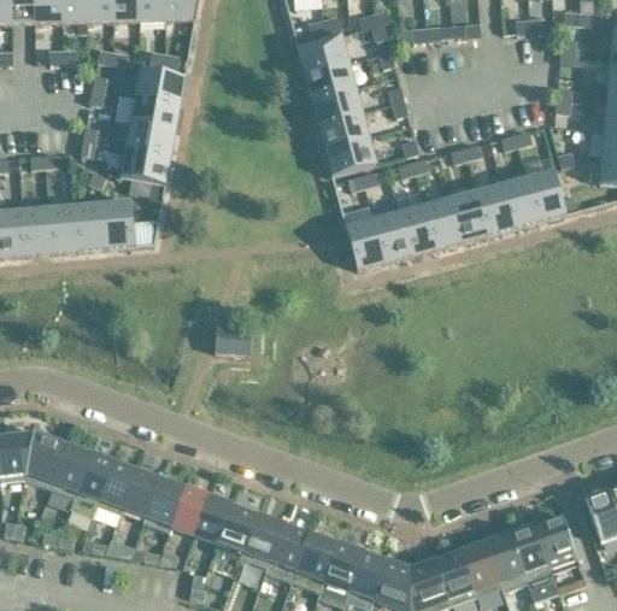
[(11,10),(10,0),(0,0),(0,24),(12,24),(12,10),(11,10)]
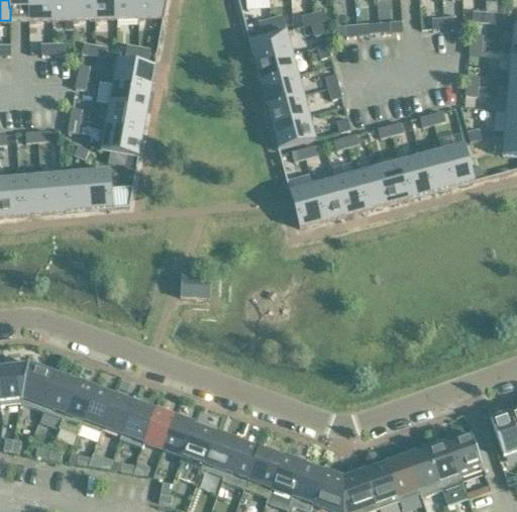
[(8,0),(9,8),(10,8),(10,20),(20,20),(29,20),(28,0),(8,0)]
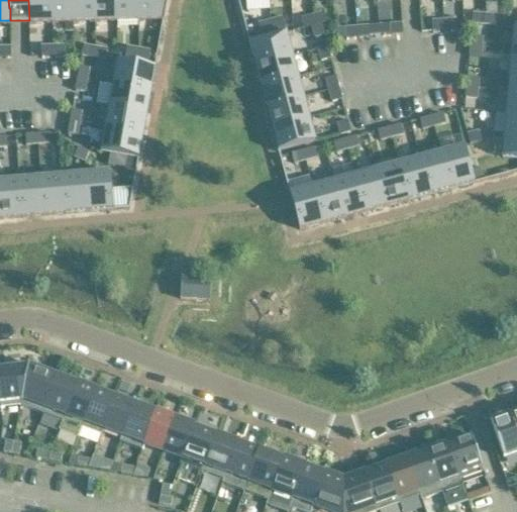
[(53,20),(52,0),(28,0),(29,20),(53,20)]
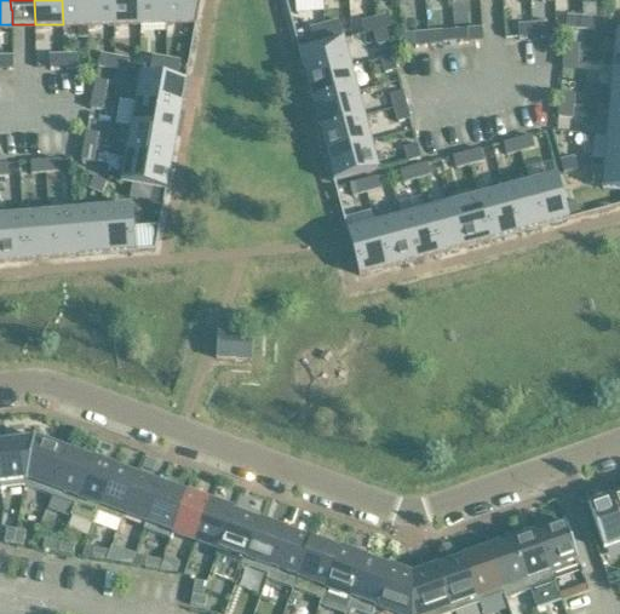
[(89,23),(87,0),(62,0),(63,24),(87,23),(89,23)]
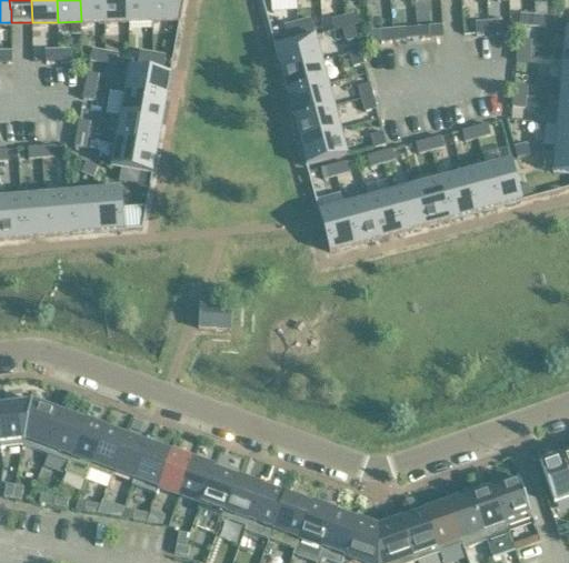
[(105,21),(103,0),(80,0),(81,21),(105,21)]
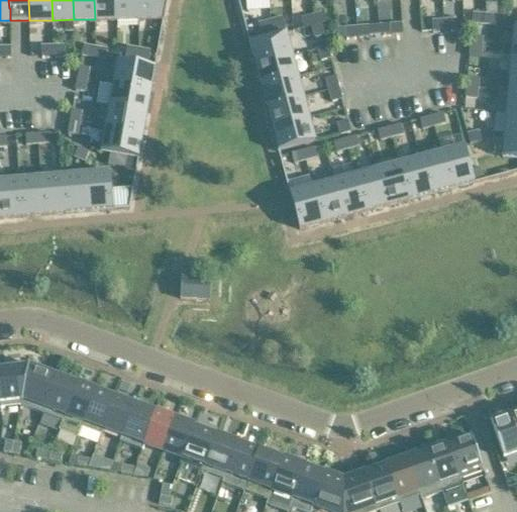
[(116,18),(115,0),(94,0),(95,19),(116,18)]
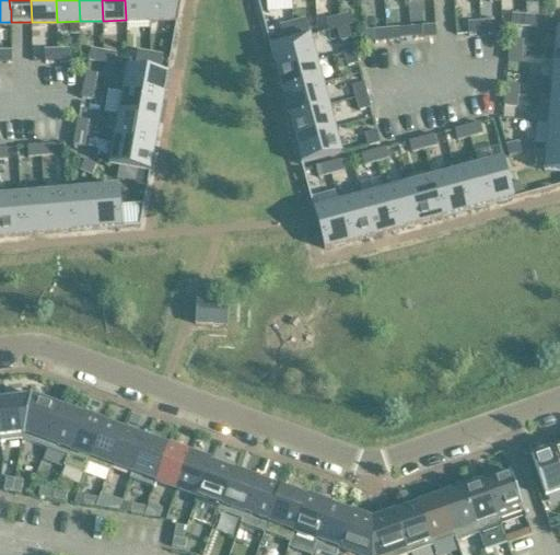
[(150,20),(149,0),(125,0),(126,20),(150,20)]
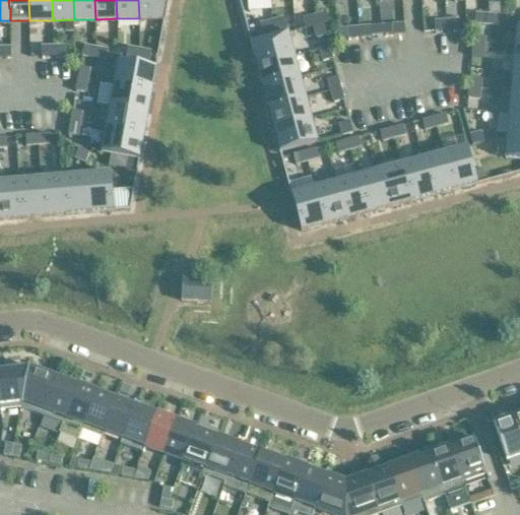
[(165,17),(167,0),(138,0),(139,18),(165,17)]
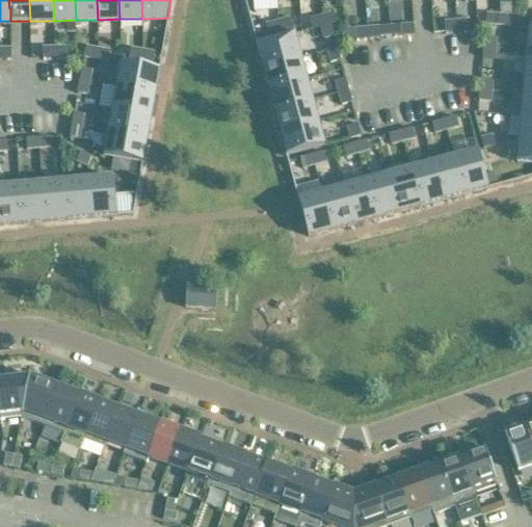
[(474,9),(473,0),(448,0),(449,11),(474,9)]
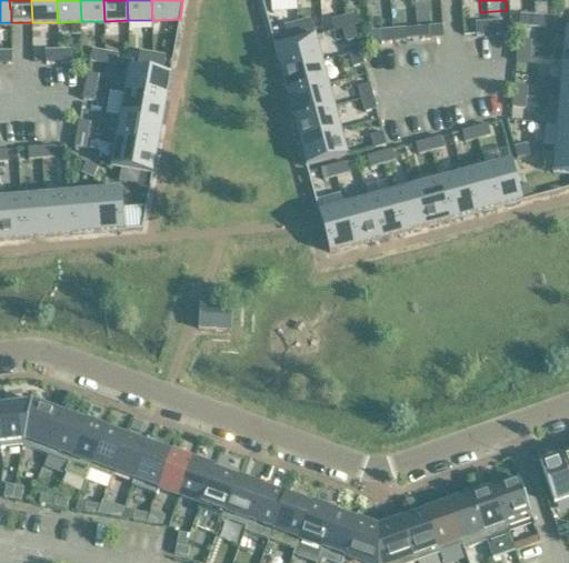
[(385,4),(385,20),(410,20),(410,4),(385,4)]
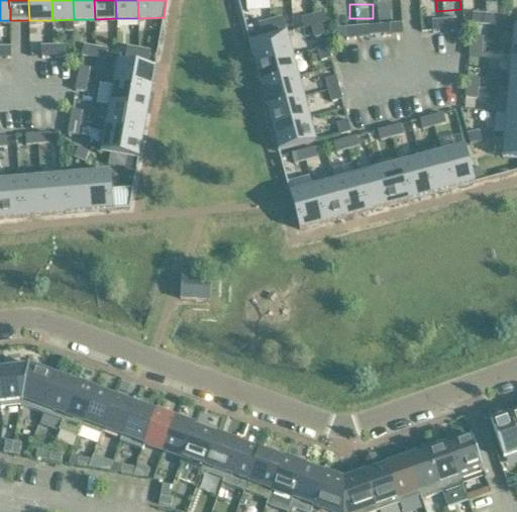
[(326,18),(324,9),(312,12),(315,21),(321,20),(326,18)]
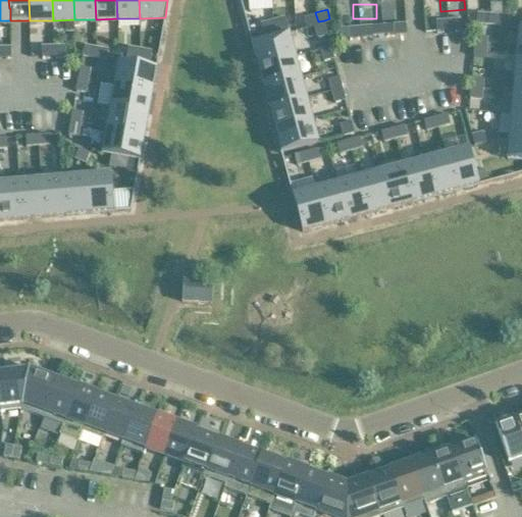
[(488,20),(489,10),(477,9),(476,19),(488,20)]
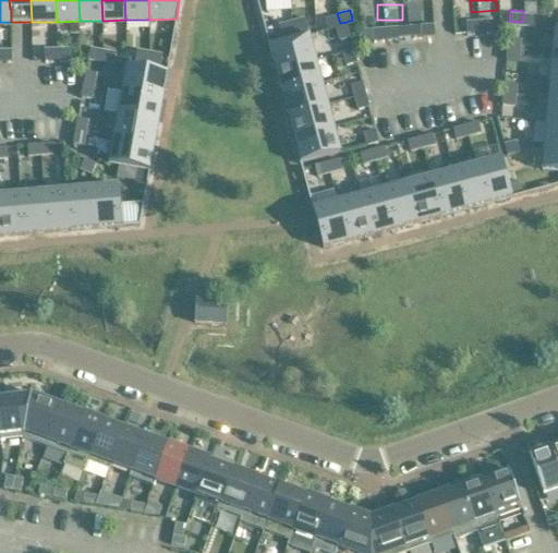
[(535,23),(536,12),(523,11),(522,22),(535,23)]
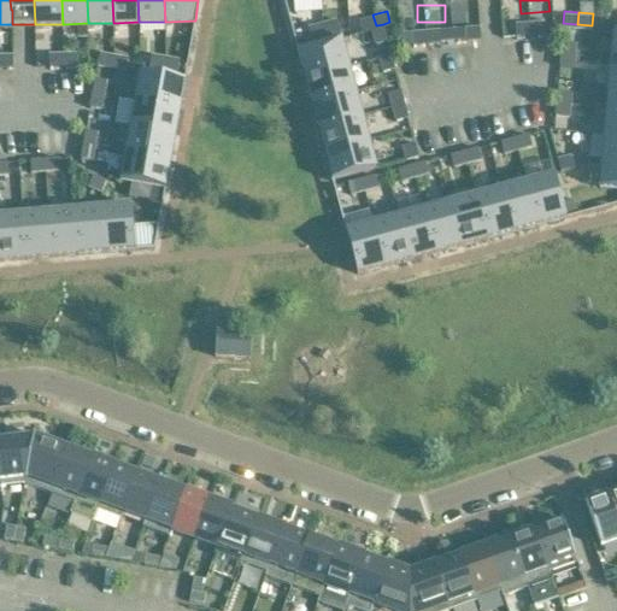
[(376,25),(372,15),(359,18),(362,29),(372,27),(376,25)]
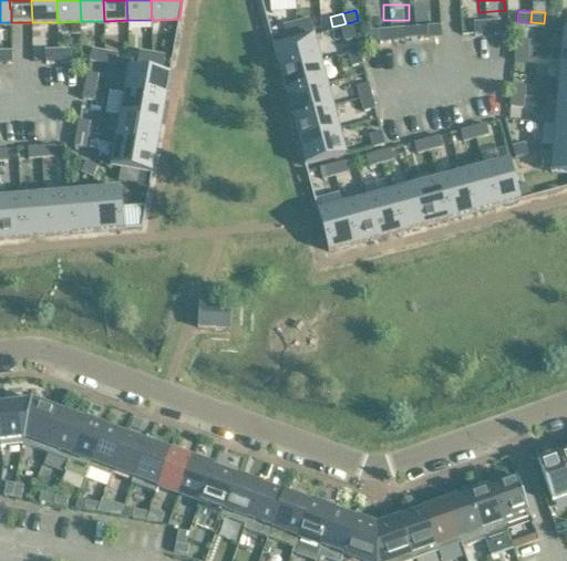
[(312,26),(309,16),(297,19),(299,29),(312,26)]
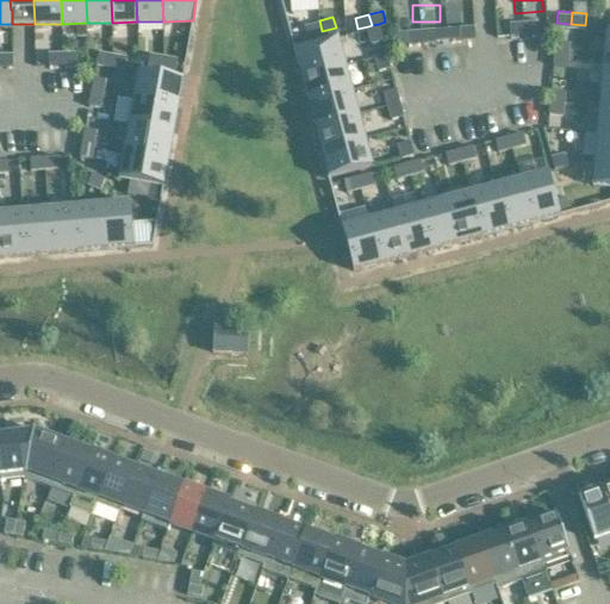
[(539,30),(537,18),(523,19),(524,31),(539,30)]
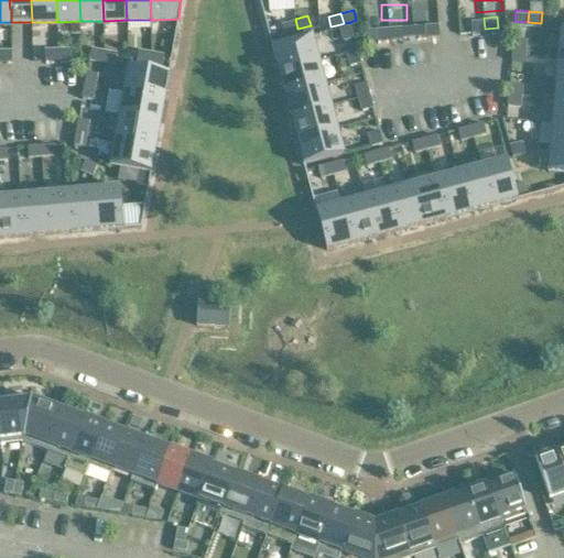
[(485,29),(484,18),(472,19),(472,30),(485,29)]
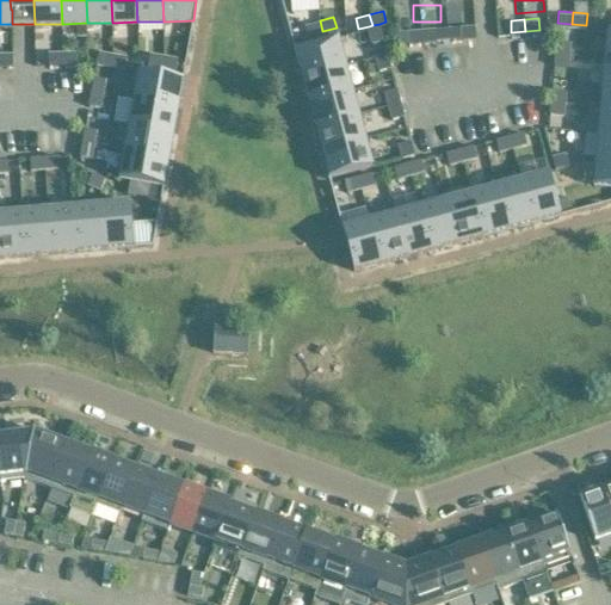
[(322,31),(320,20),(306,24),(308,35),(322,31)]
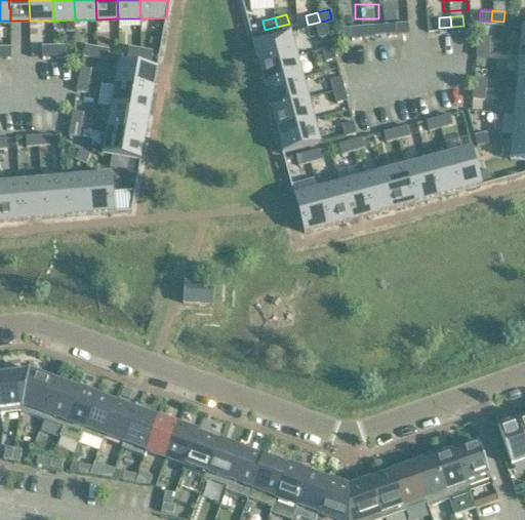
[(409,30),(408,20),(396,21),(397,31),(409,30)]
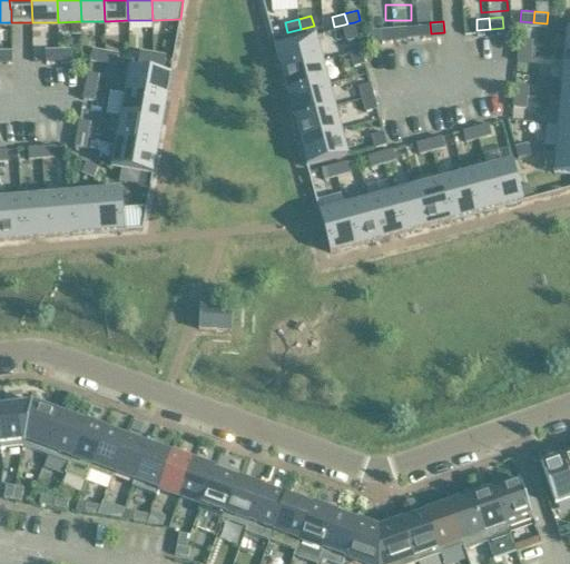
[(357,35),(354,22),(347,23),(344,25),(347,38),(357,35)]
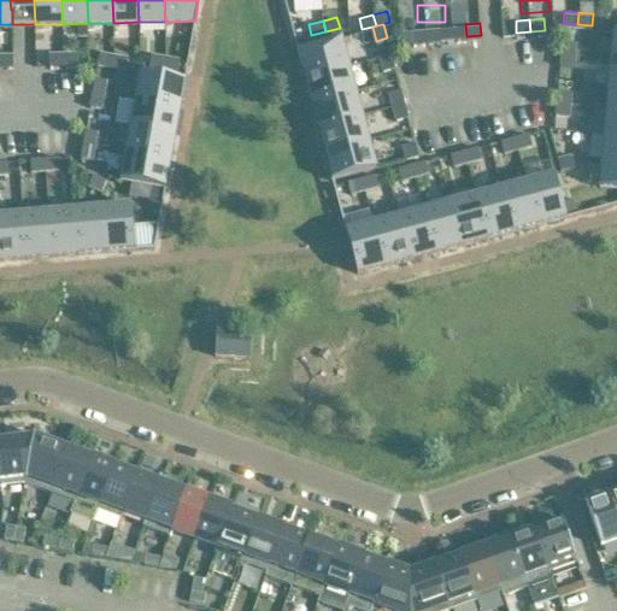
[(441,39),(440,27),(425,28),(427,40),(441,39)]
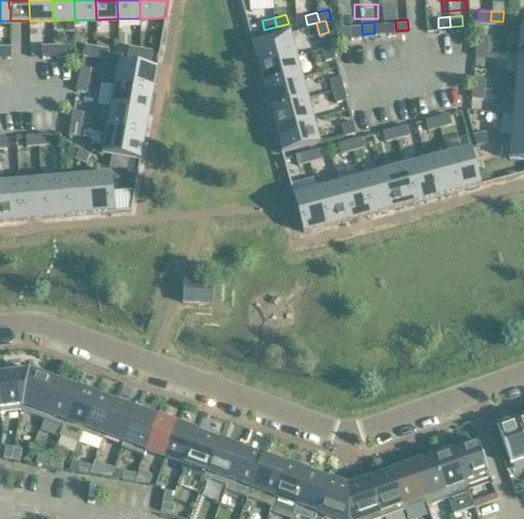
[(362,34),(361,24),(349,25),(350,35),(362,34)]
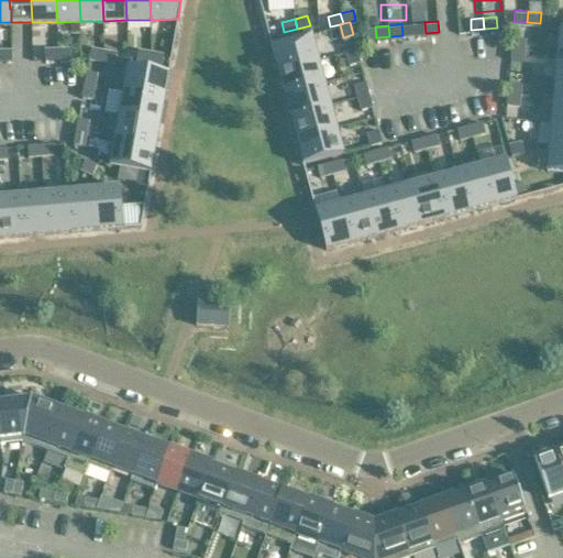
[(319,57),(311,32),(272,43),(278,67),(319,57)]
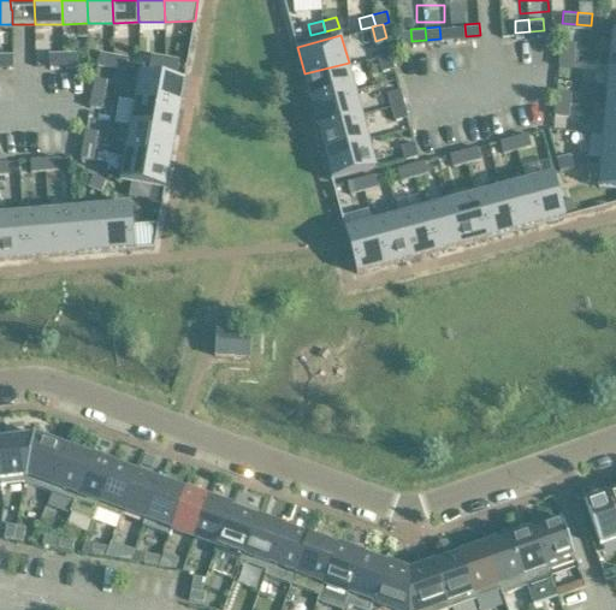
[(574,52),(575,40),(561,39),(560,51),(574,52)]
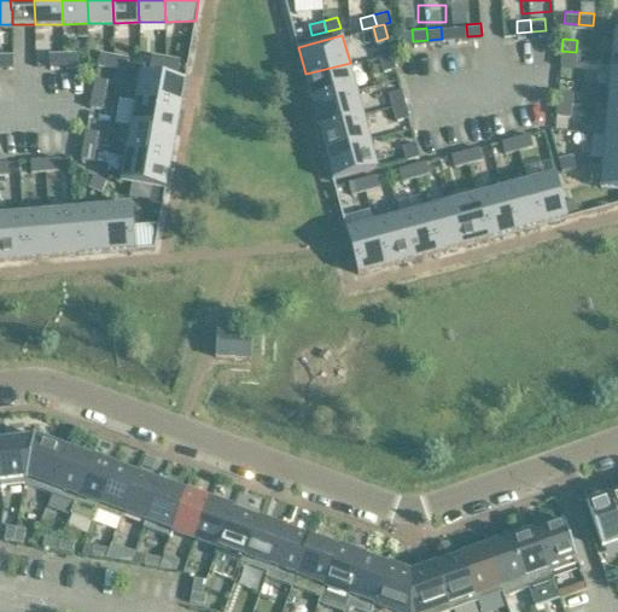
[(112,64),(115,52),(100,50),(98,62),(112,64)]
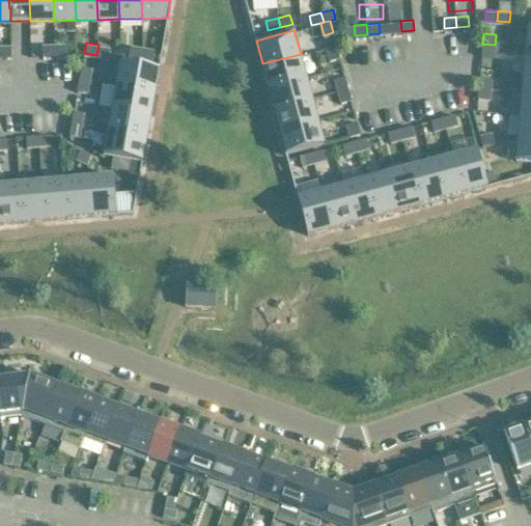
[(0,54),(11,55),(11,45),(0,44),(0,54)]
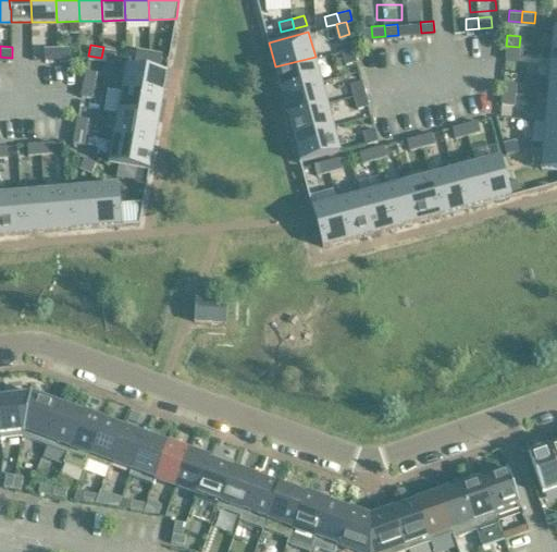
[(58,57),(58,46),(45,46),(45,57),(58,57)]
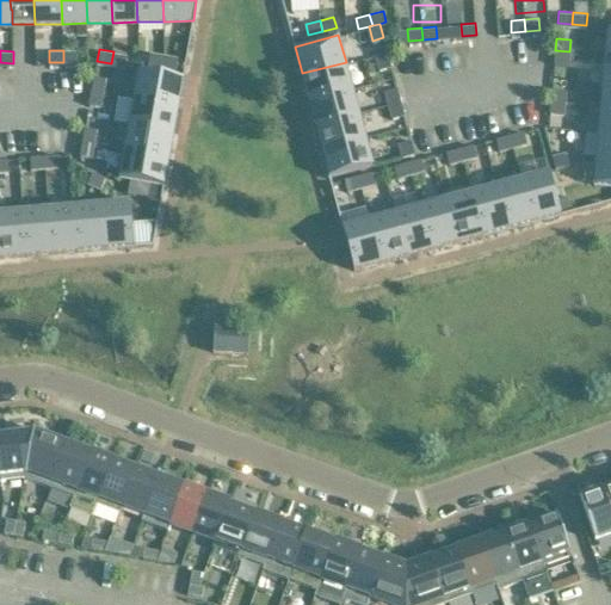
[(78,61),(78,50),(63,50),(63,62),(78,61)]
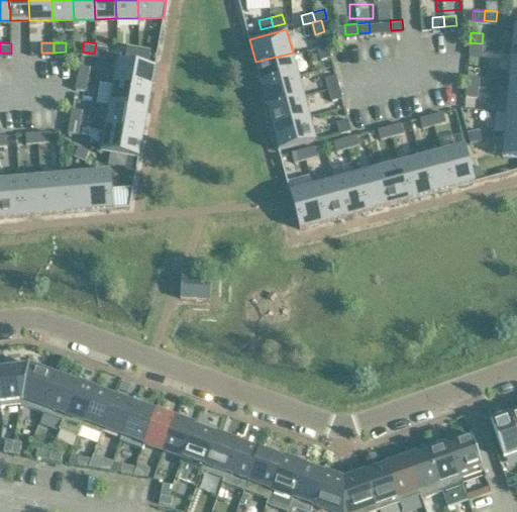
[(330,55),(327,42),(318,45),(321,58),(330,55)]
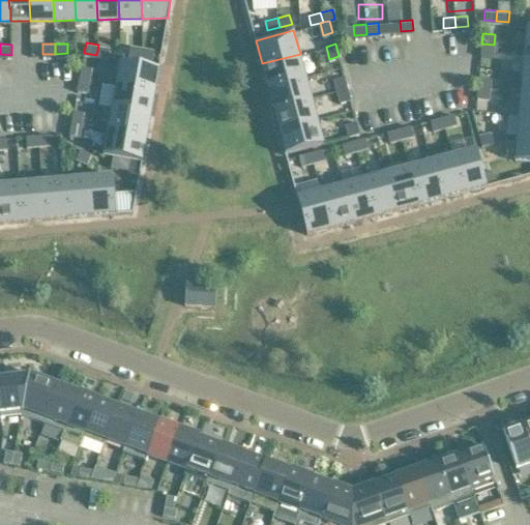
[(493,55),(494,45),(481,44),(480,54),(493,55)]
